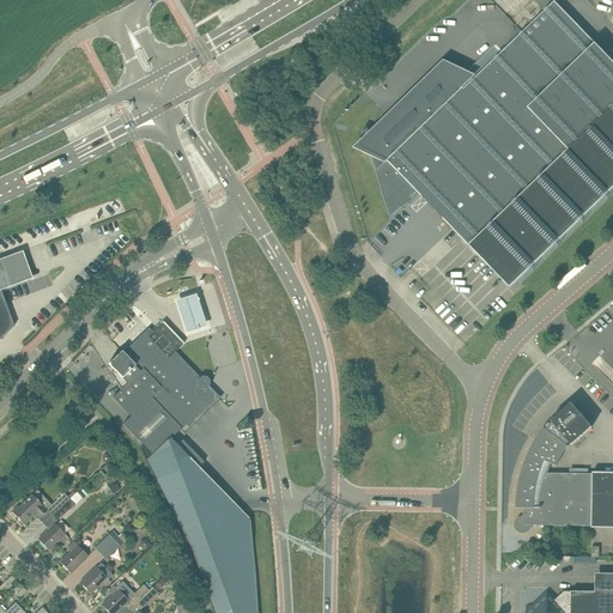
[(374,132),(363,129),(366,139),(358,147),(371,153),(390,217),(417,192),(510,289),(612,188),(612,61),(554,1),(463,89),(454,84),(451,76),(450,76),(445,80),(434,74),(374,132)]
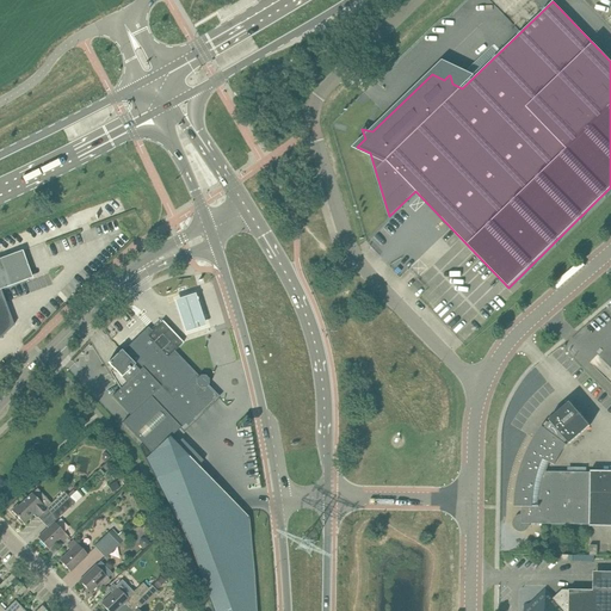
[(16,253),(0,258),(0,338),(14,325),(1,289),(25,281),(16,253)]
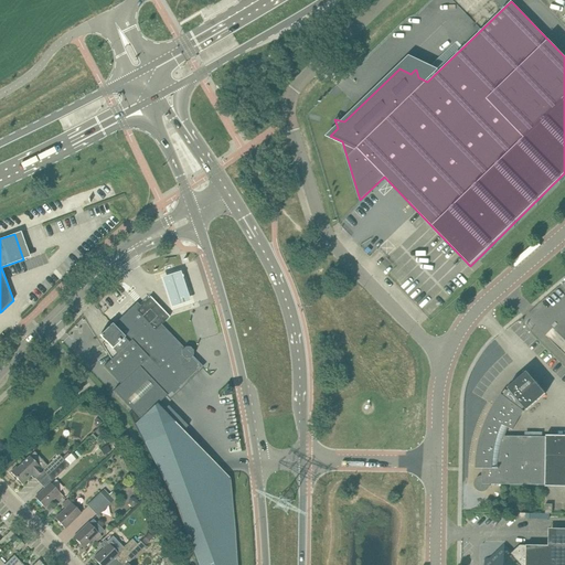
[(179,276),(160,281),(169,312),(189,306),(179,276)]
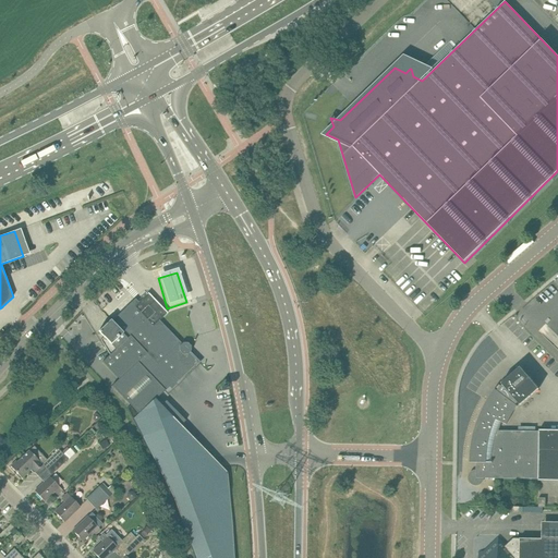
[(128,338),(109,355),(102,362),(109,368),(104,374),(113,384),(112,386),(140,414),(165,390),(173,390),(178,386),(178,381),(196,364),(196,360),(189,352),(191,351),(191,347),(187,342),(182,342),(181,344),(158,320),(167,313),(160,306),(148,293),(146,295),(138,303),(135,300),(112,320),(128,338)]
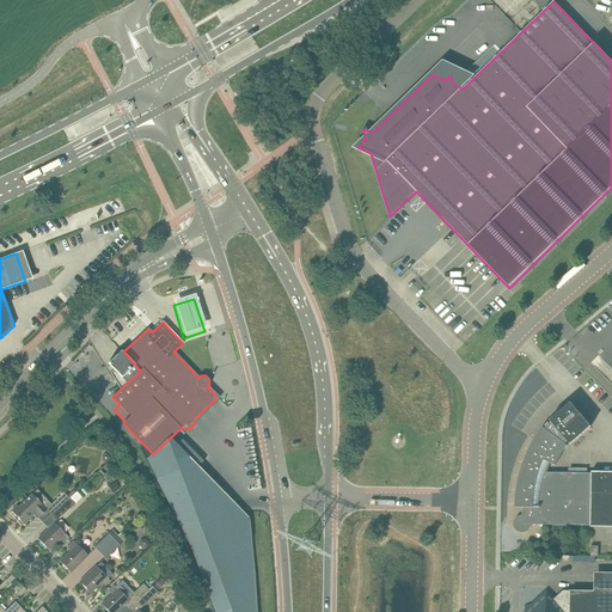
[(115,369),(110,373),(120,390),(140,371),(123,352),(123,353),(122,352),(116,356),(116,357),(109,363),(115,369)]
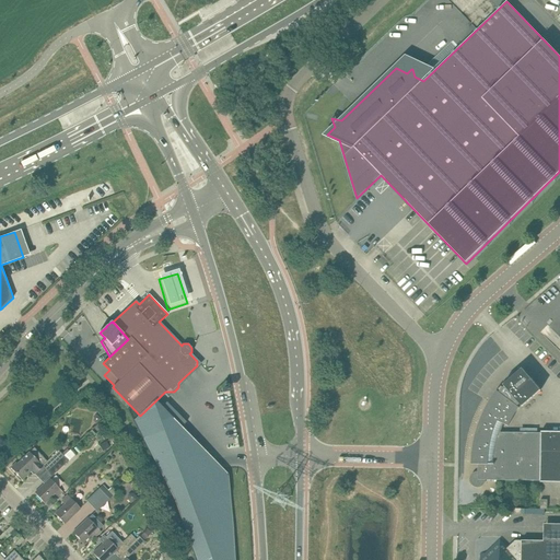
[(475,438),(473,446),(471,455),(471,464),(478,464),(477,474),(476,474),(474,475),(473,476),(471,478),(471,480),(471,482),(473,483),(475,485),(477,486),(479,486),(481,485),(482,483),(483,481),(483,480),(559,480),(559,432),(499,432),(502,423),(508,426),(511,419),(515,413),(518,407),(516,406),(520,404),(522,407),(540,391),(539,388),(540,388),(531,377),(529,377),(522,369),(503,385),(504,386),(499,393),(497,391),(491,398),(489,403),(487,406),(482,413),(479,421),(477,430),(475,438)]
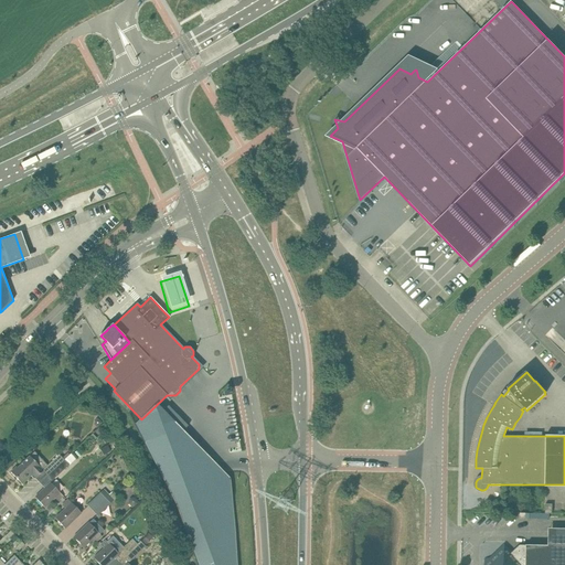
[(198,564),(235,564),(234,530),(231,492),(230,492),(228,484),(202,457),(194,465),(189,459),(184,456),(171,443),(180,434),(167,419),(144,441),(176,504),(198,564)]
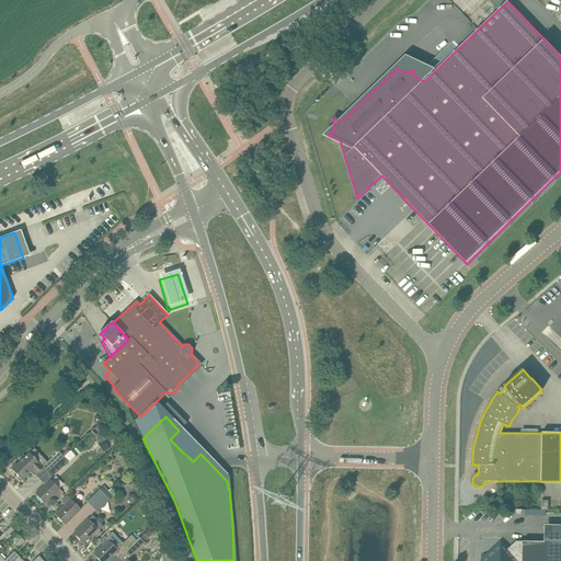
[(22,481),(24,478),(32,470),(36,474),(45,466),(44,465),(46,462),(33,449),(18,465),(16,464),(10,469),(22,481)]
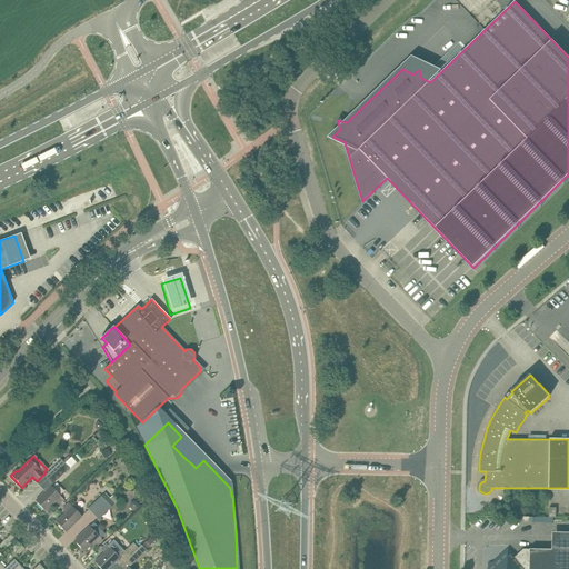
[(47,469),(45,471),(46,472),(50,477),(65,463),(62,461),(59,457),(47,469)]
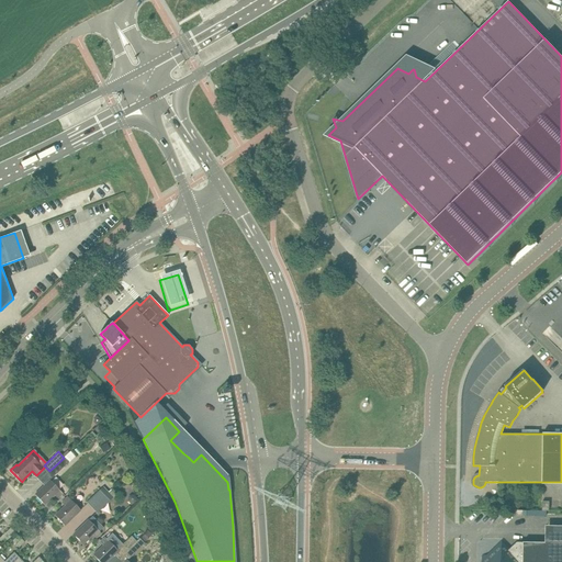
[(47,473),(52,478),(68,462),(64,458),(49,471),(47,473)]
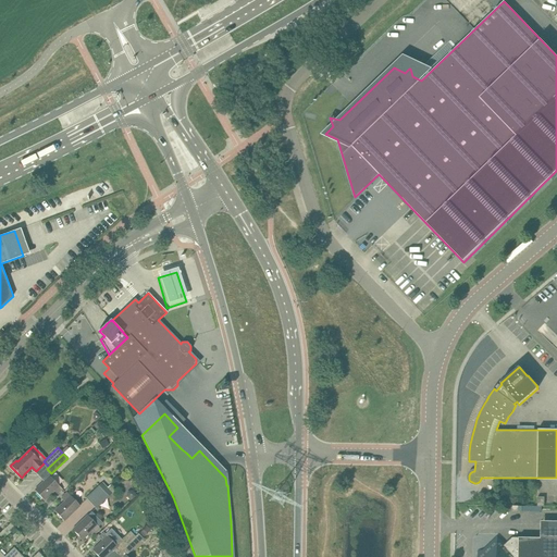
[(62,490),(49,475),(34,491),(44,500),(54,491),(57,494),(62,490)]
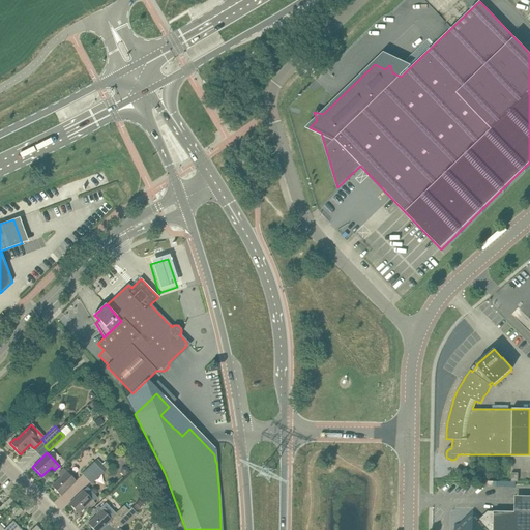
[(86,479),(98,468),(93,463),(82,474),(86,479)]
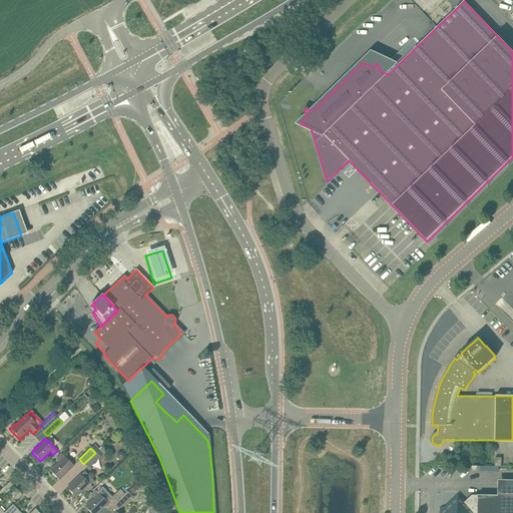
[(83,464),(88,469),(100,458),(95,453),(83,464)]
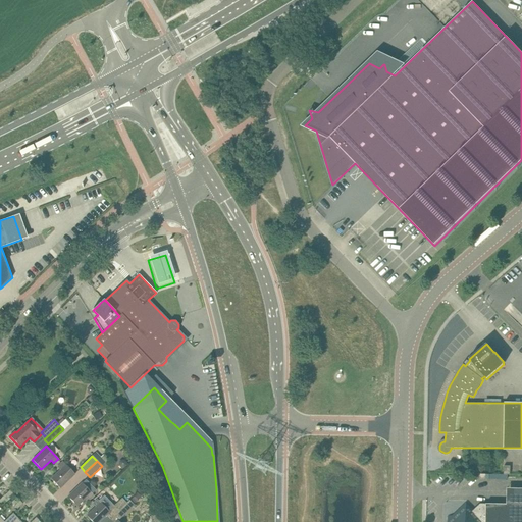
[(57,467),(60,470),(51,479),(60,488),(73,474),(62,462),(57,467)]
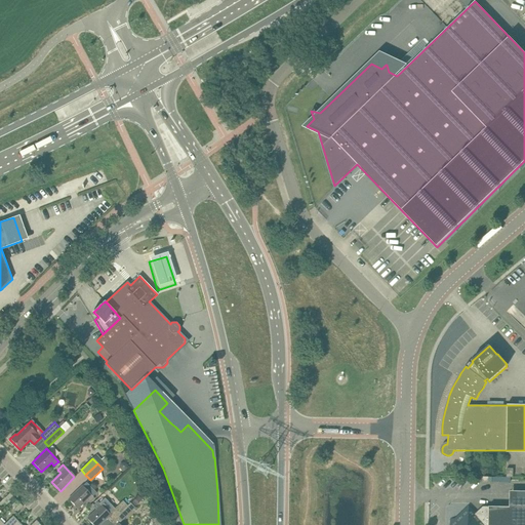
[(77,509),(86,499),(89,502),(94,498),(92,496),(96,493),(86,482),(82,485),(68,499),(77,509)]
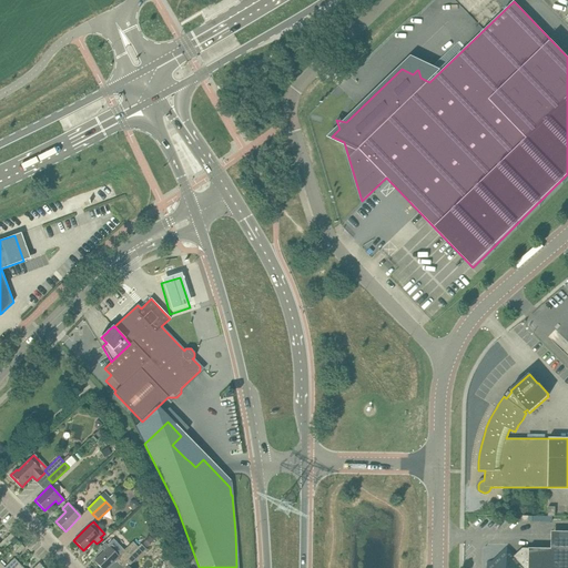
[(10,534),(4,539),(8,543),(13,537),(10,534)]
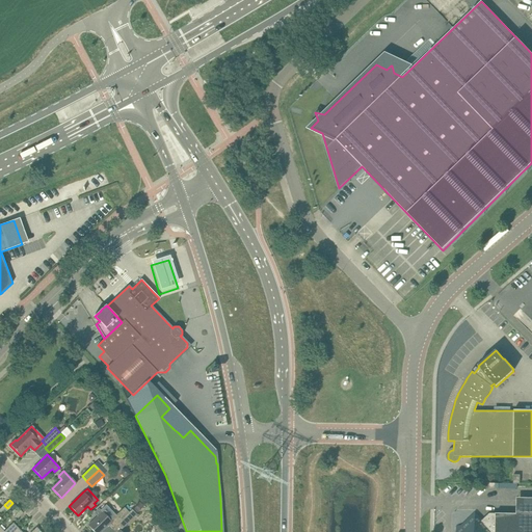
[(120,522),(129,512),(124,507),(115,516),(120,522)]
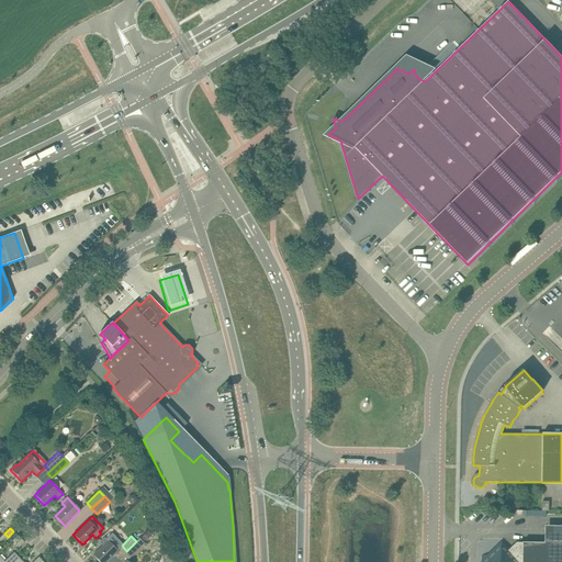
[(100,542),(103,546),(93,555),(99,561),(105,561),(117,551),(105,537),(100,542)]
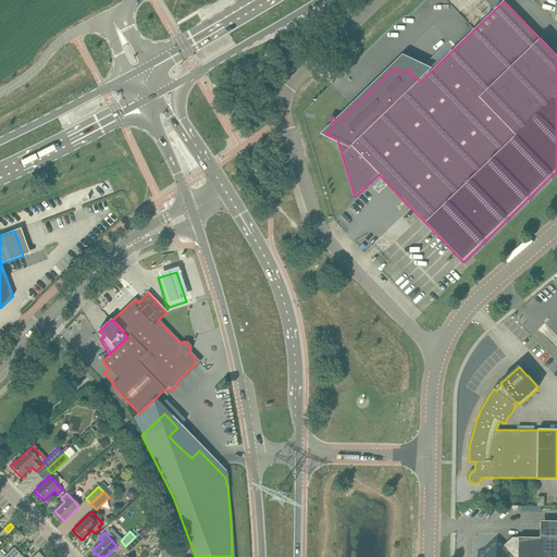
[(144,539),(138,534),(138,533),(135,536),(125,546),(131,552),(144,539)]
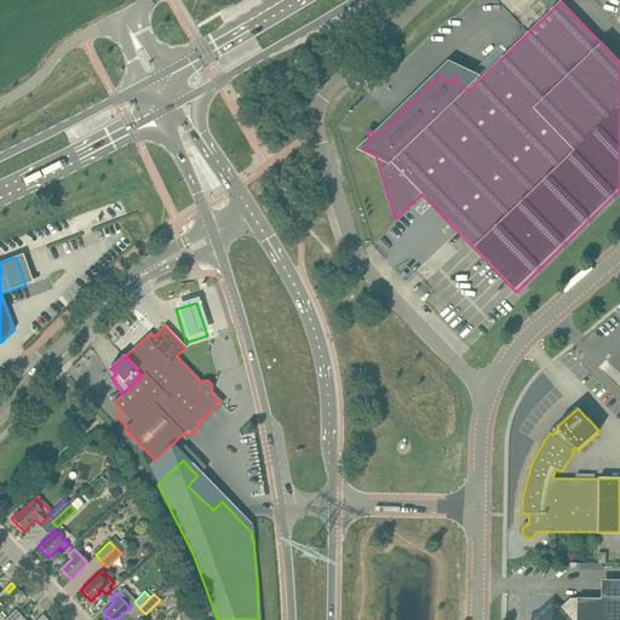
[(23,595),(17,601),(21,604),(27,598),(23,595)]
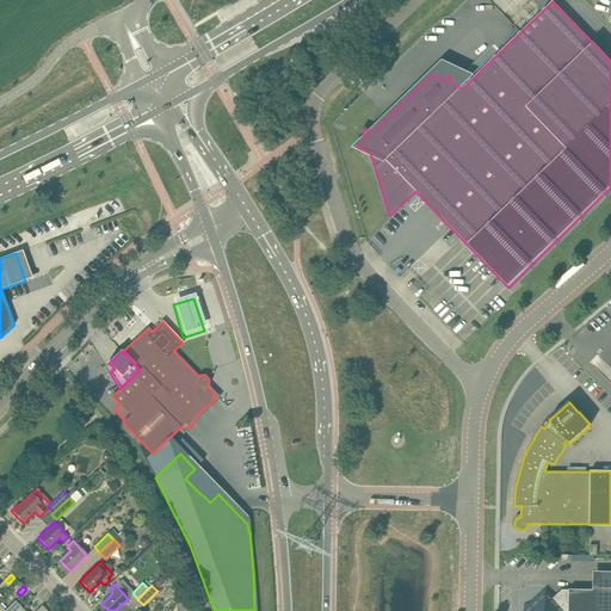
[(525,605),(524,610),(610,610),(610,590),(592,590),(588,590),(562,590),(562,597),(557,602),(554,598),(545,590),(530,605),(525,605)]
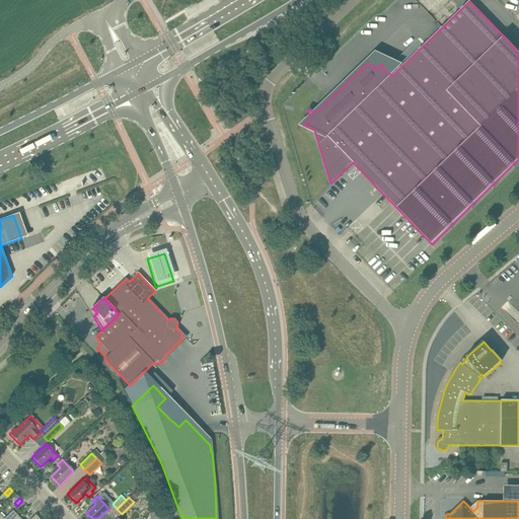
[(12,510),(4,518),(0,514),(0,518),(16,518),(19,517),(12,510)]
